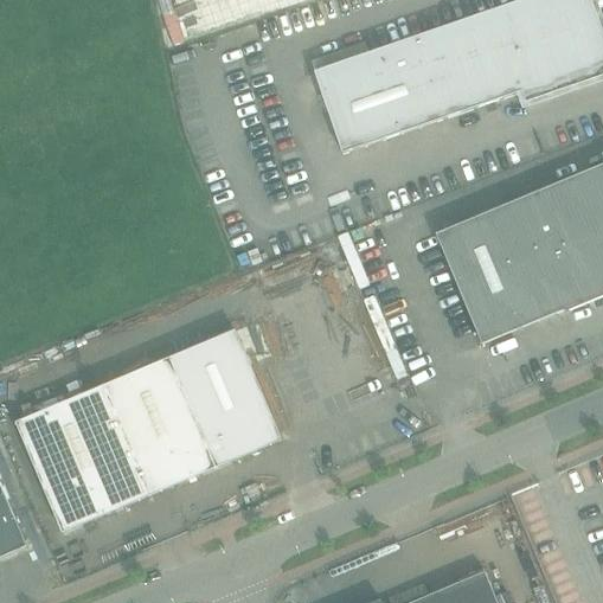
[(519,90),(524,103),(602,75),(602,38),(589,0),(514,0),(312,70),(340,152),(519,90)]
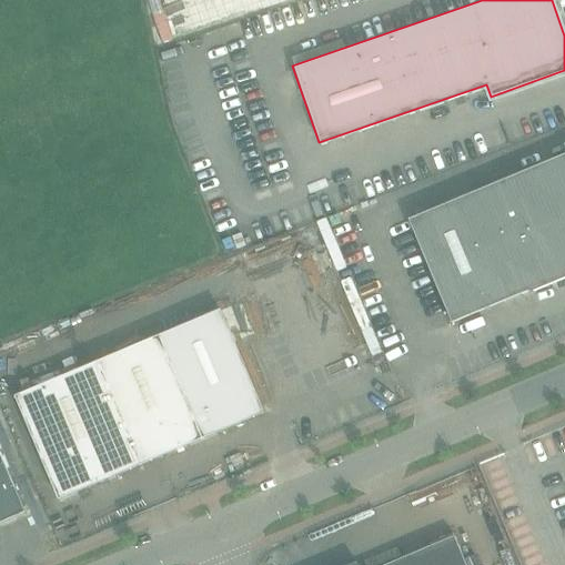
[(564,152),(406,218),(450,322),(526,290),(527,292),(532,290),(532,291),(533,290),(532,288),(564,273),(564,149),(564,150),(564,152)]
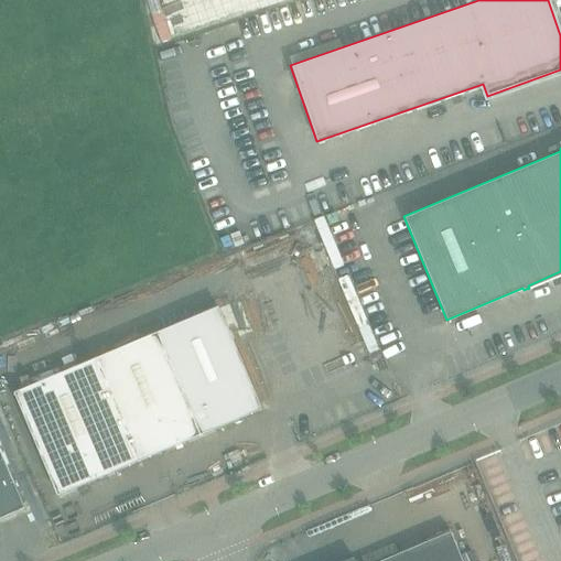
[(217,305),(155,332),(198,434),(260,408),(217,305)]
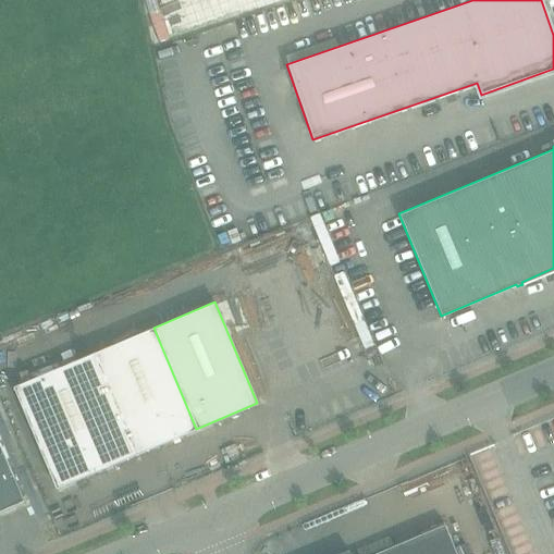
[(154,328),(94,353),(136,454),(196,429),(154,328)]
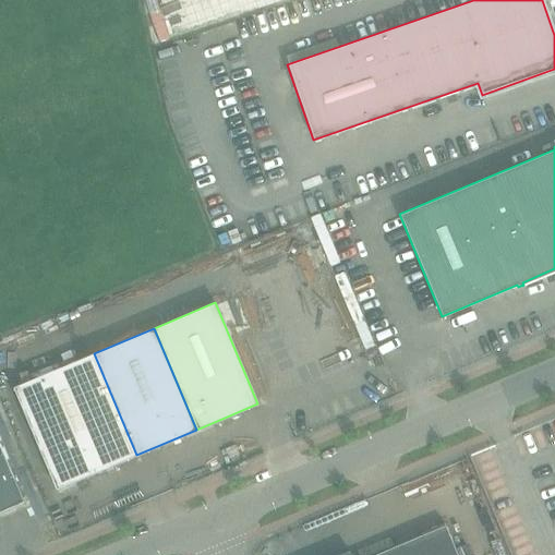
[(136,455),(94,353),(12,387),(56,489),(136,455)]
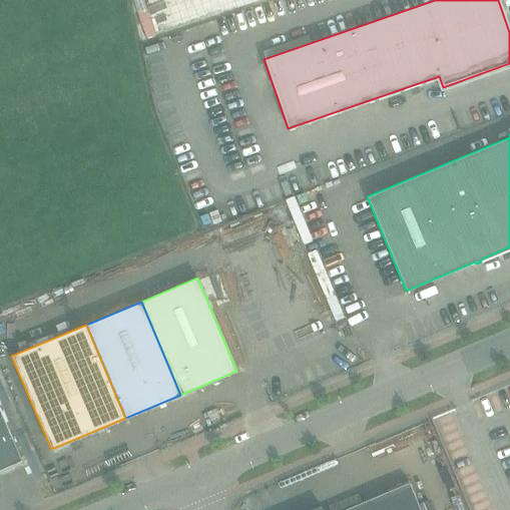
[(0,470),(21,461),(0,413),(0,470)]
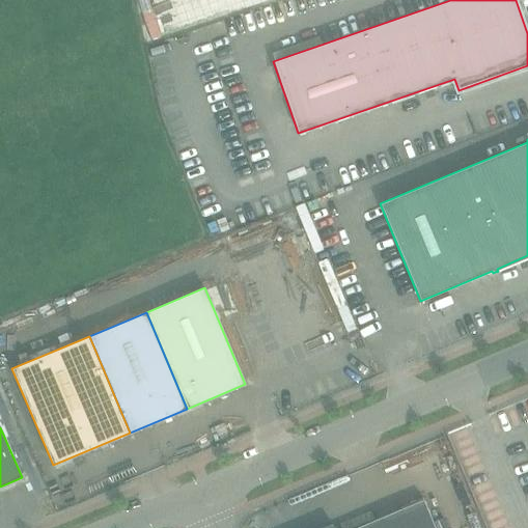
[(434,527),(422,499),(354,527),(434,527)]
